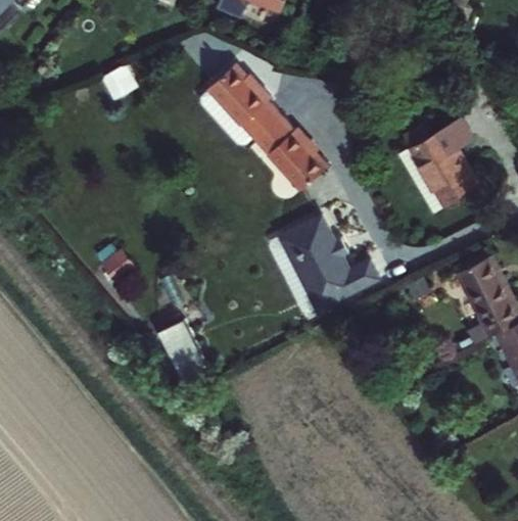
[(0,31),(8,38),(39,0),(0,0),(0,31)]
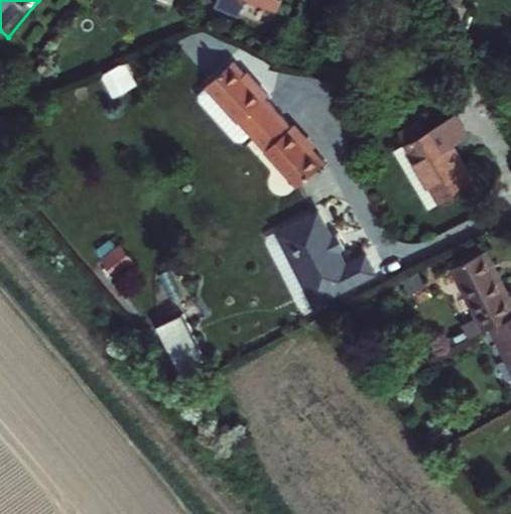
[(235,60),(208,84),(240,121),(242,120),(255,135),(275,118),(262,103),(269,96),(258,83),(255,85),(235,60)]
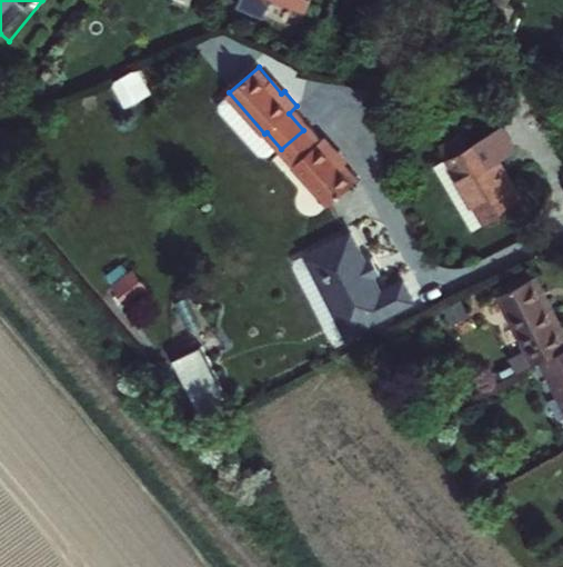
[(147,97),(136,78),(127,80),(112,89),(123,109),(147,97)]
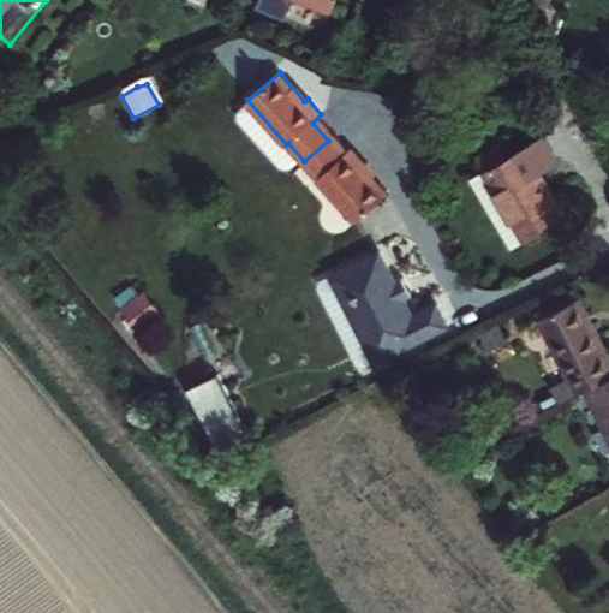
[(342,159),(328,141),(304,161),(318,178),(316,180),(351,220),(382,192),(358,165),(362,162),(351,150),(342,159)]
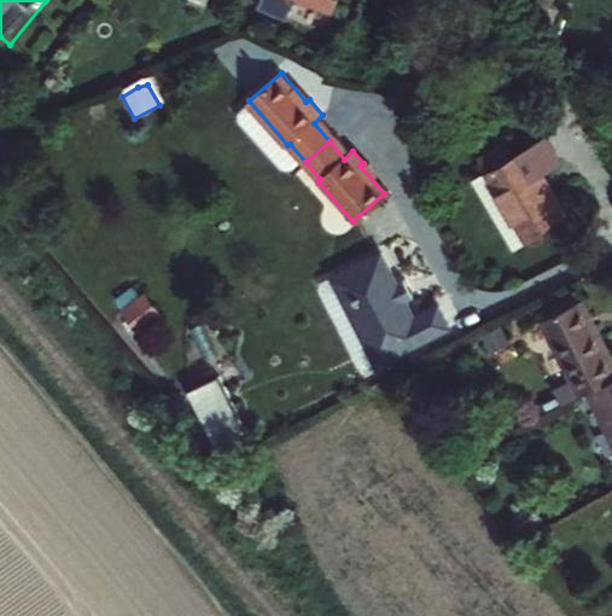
[(558,169),(542,143),(501,167),(484,178),(523,245),(564,221),(540,179),(558,169)]
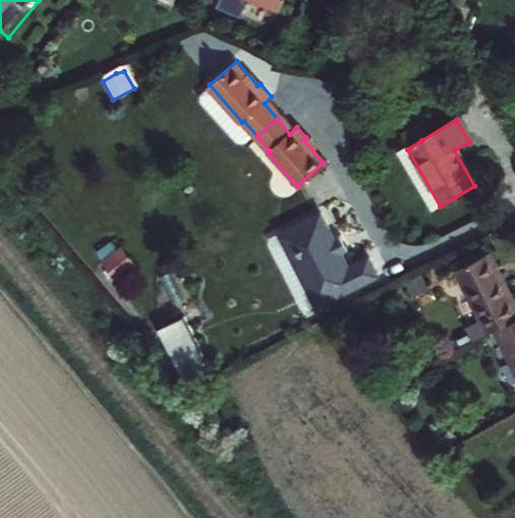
[(407,149),(422,140),(413,127),(399,135),(407,149)]
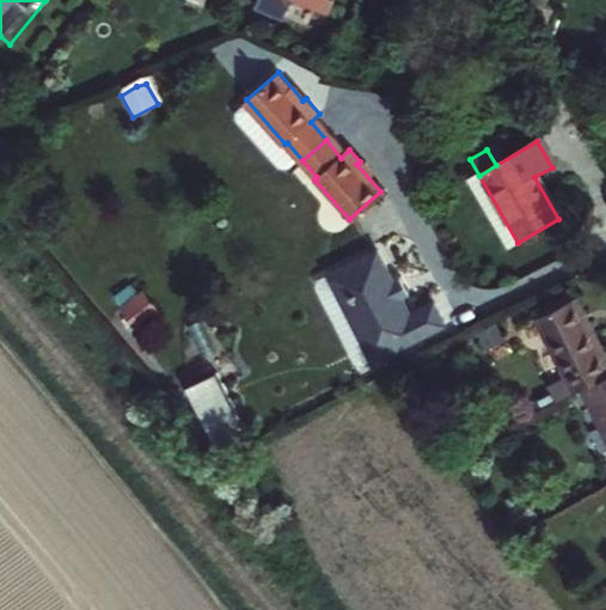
[(518,243),(479,176),(467,183),(505,251),(518,243)]
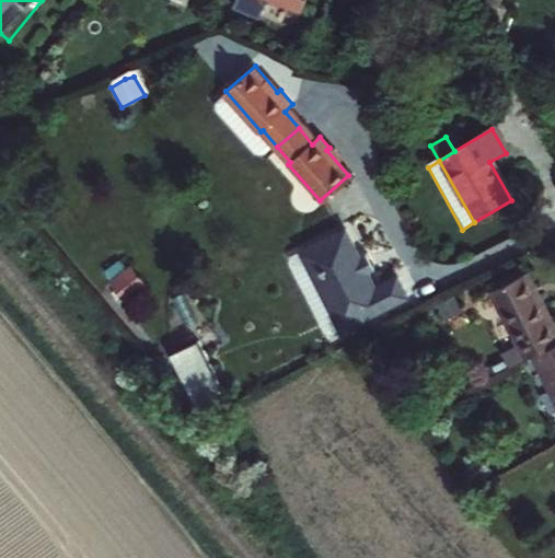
[(288,264),(328,344),(406,305),(395,283),(372,295),(365,281),(372,278),(363,260),(356,264),(343,236),(288,264)]
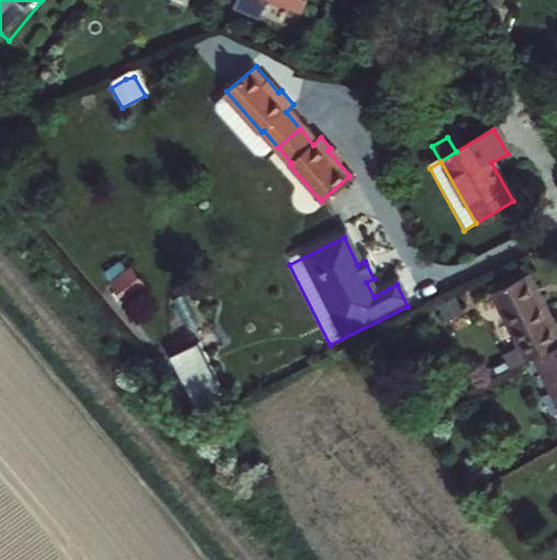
[(129,275),(112,289),(126,305),(143,291),(129,275)]
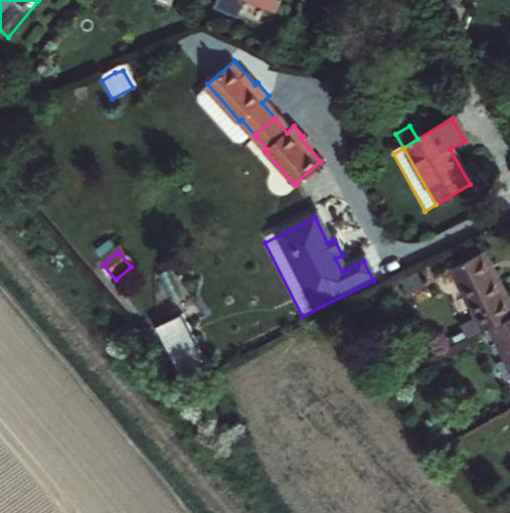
[(490,327),(509,317),(509,296),(488,251),(453,269),(477,316),(484,330),(490,327)]
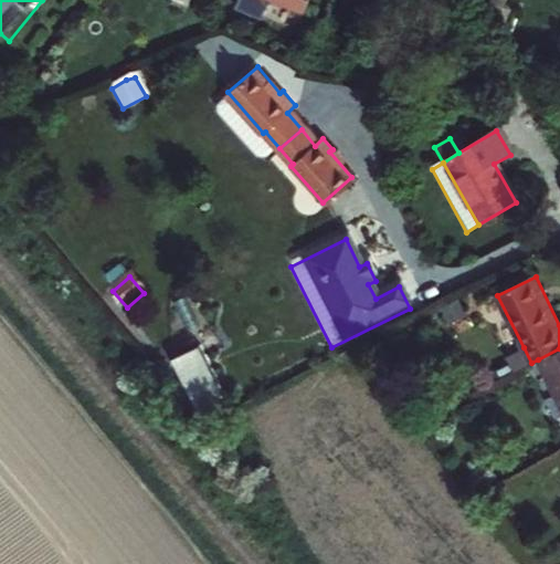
[(191,347),(164,361),(189,410),(215,397),(191,347)]
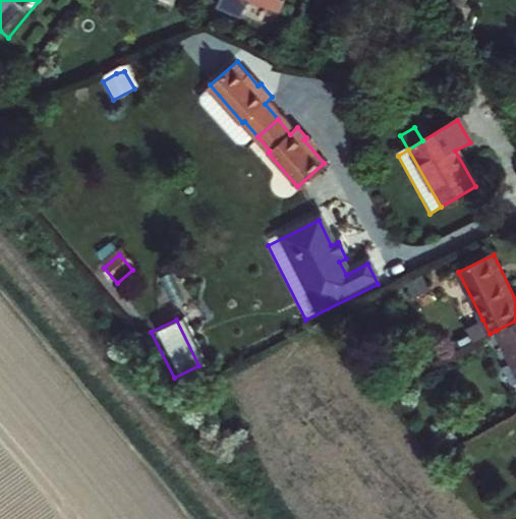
[(474,342),(490,334),(482,320),(467,328),(474,342)]
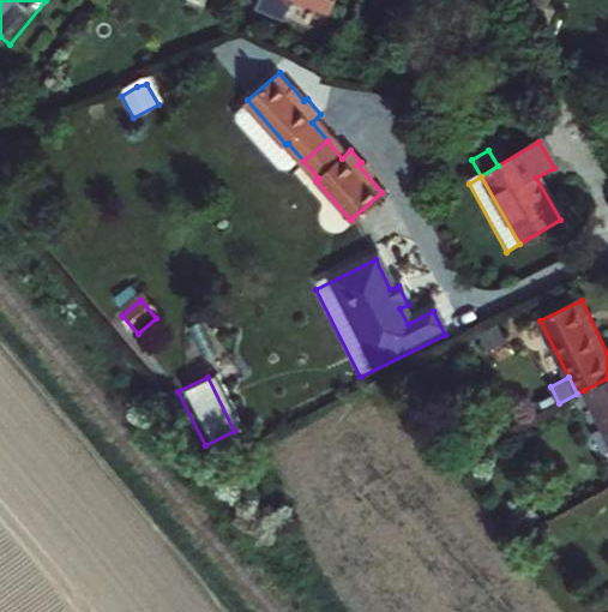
[(607,378),(584,390),(607,437),(607,378)]
